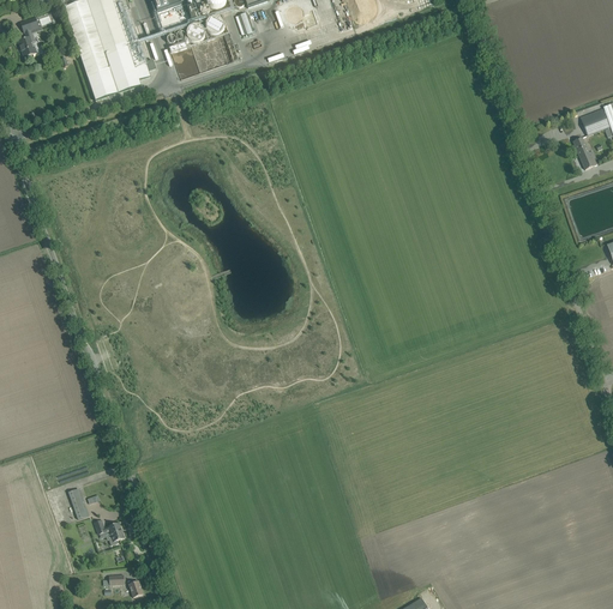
[(26,0),(28,4),(40,0),(55,0),(56,2),(61,0),(64,5),(86,74),(94,95),(95,98),(112,92),(113,94),(118,92),(118,90),(140,83),(138,77),(150,73),(148,67),(155,65),(152,56),(145,59),(124,0),(77,0),(73,1),(72,0),(26,0)]
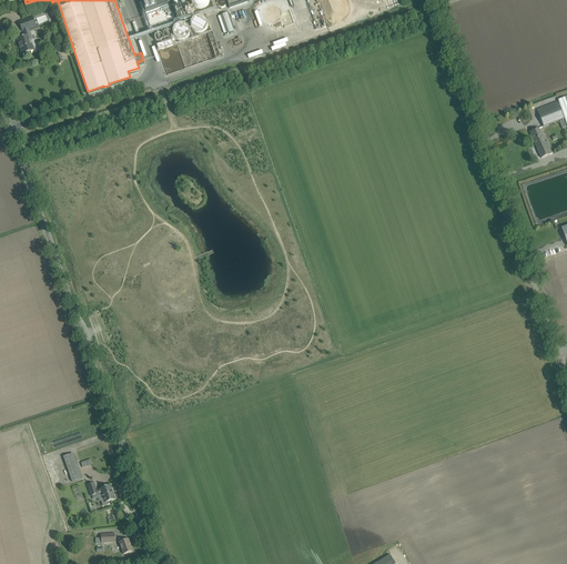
[(284,0),(296,32),(348,14),(343,0),(284,0)]
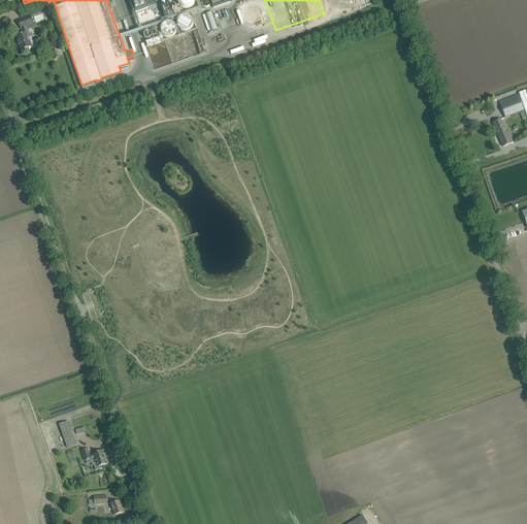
[(201,10),(206,28),(209,27),(210,29),(217,27),(211,7),(201,10)]
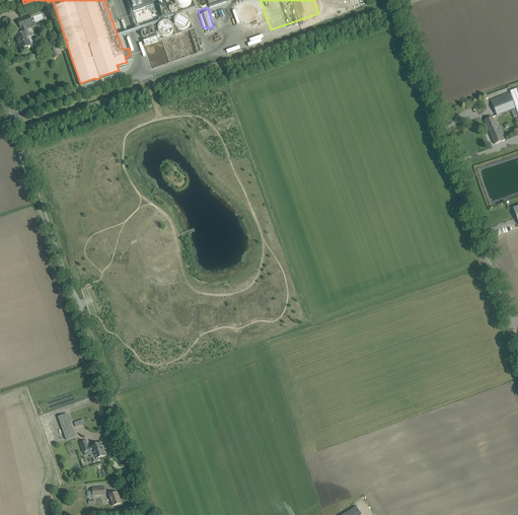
[(22,29),(14,32),(16,38),(17,38),(19,46),(21,45),(22,46),(24,45),(24,44),(27,43),(27,45),(32,43),(30,37),(28,38),(26,39),(25,33),(27,32),(25,26),(24,23),(25,22),(32,20),(29,12),(29,11),(16,16),(19,24),(20,24),(22,29)]
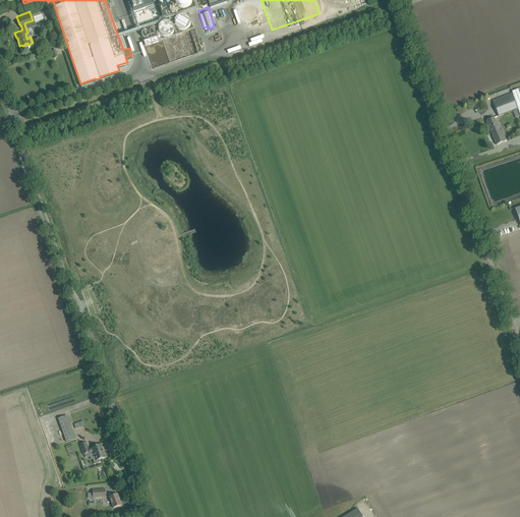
[(174,18),(174,20),(174,21),(175,23),(175,24),(177,25),(178,26),(179,27),(181,27),(182,27),(183,27),(184,27),(185,26),(186,25),(187,24),(188,22),(189,21),(189,20),(189,18),(189,17),(188,15),(187,14),(186,13),(185,12),(184,12),(183,12),(182,11),(181,11),(179,12),(178,12),(177,13),(175,14),(175,16),(174,17),(174,18)]
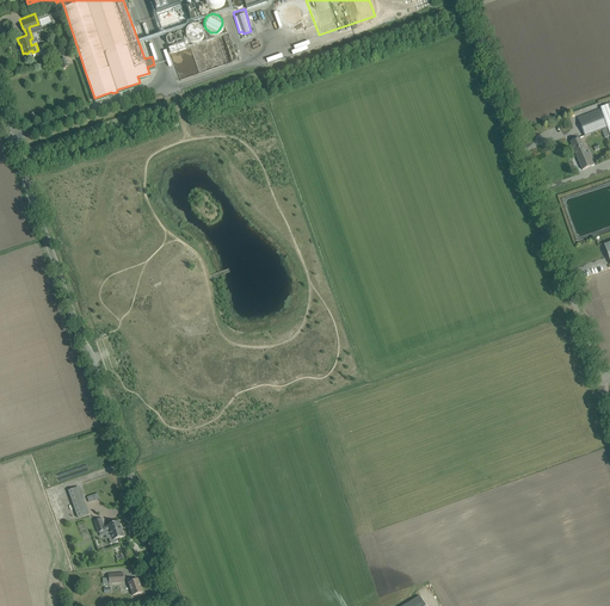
[(609,134),(609,99),(599,103),(599,104),(577,113),(584,133),(607,124),(609,134)]
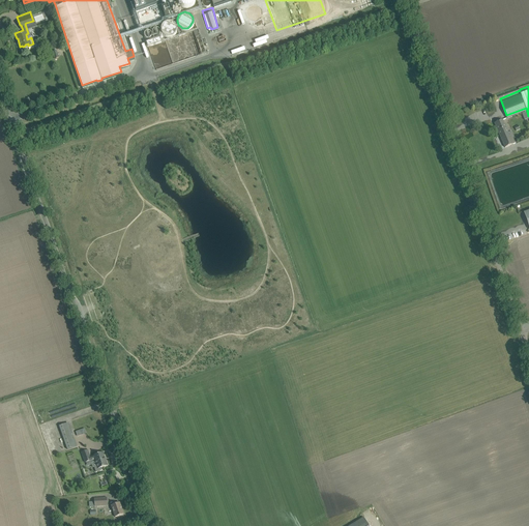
[(502,116),(498,117),(494,119),(504,144),(516,139),(510,127),(507,128),(502,116)]
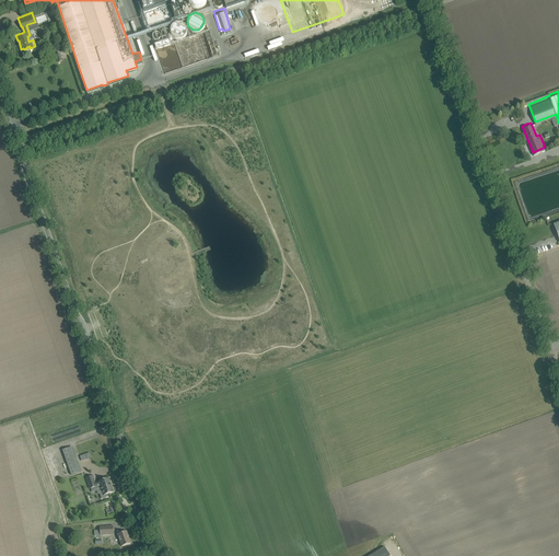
[(80,468),(80,467),(83,466),(82,464),(79,465),(71,443),(61,447),(71,472),(80,468)]
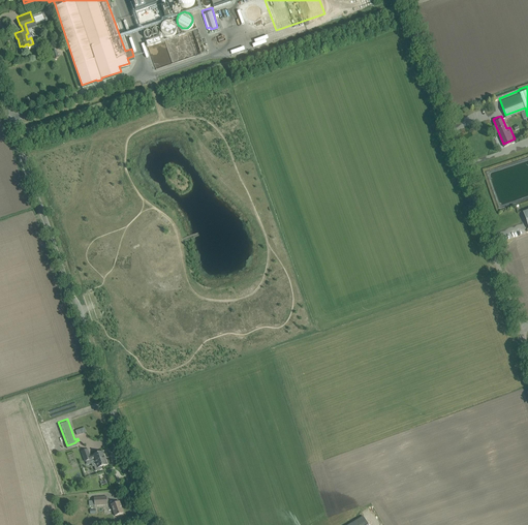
[(80,448),(81,449),(84,459),(93,455),(96,464),(106,461),(102,448),(92,451),(89,453),(87,445),(80,448)]
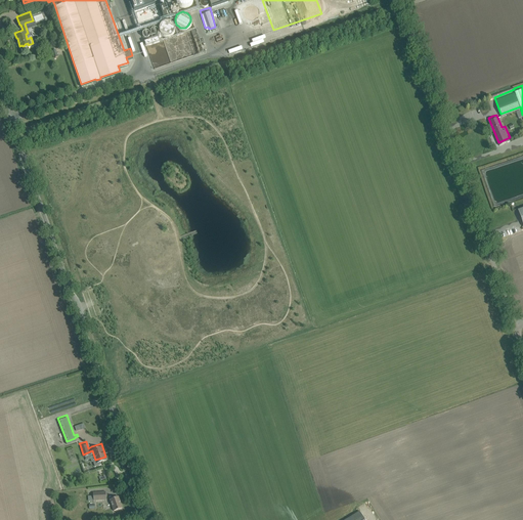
[(104,488),(92,488),(92,490),(88,491),(88,497),(105,496),(104,488)]
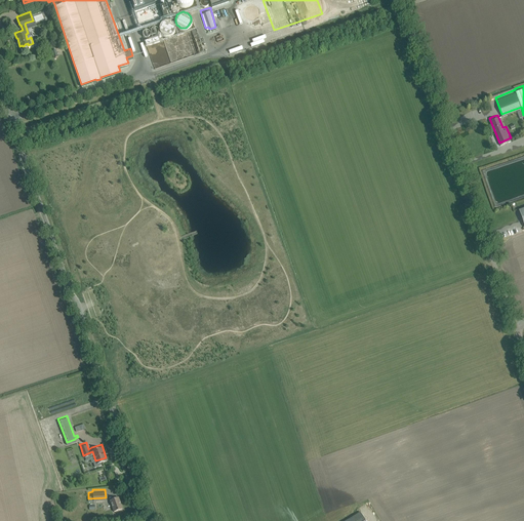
[(118,493),(115,494),(109,496),(113,509),(122,506),(118,493)]
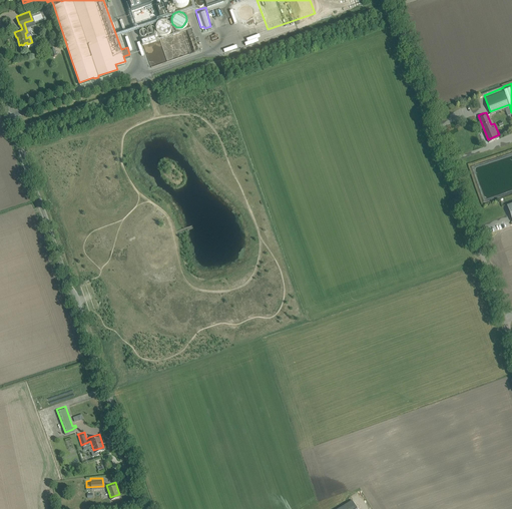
[(358,508),(352,497),(332,508),(358,508)]
